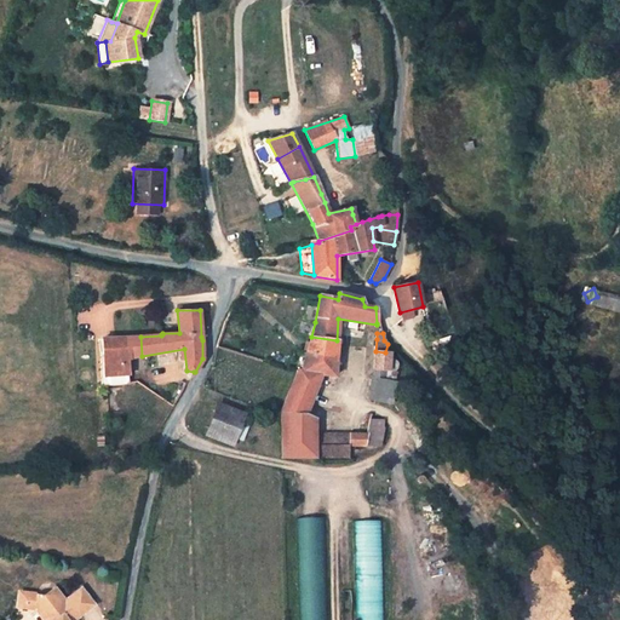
[(130,383),(127,359),(142,356),(141,337),(102,339),(104,385),(130,383)]
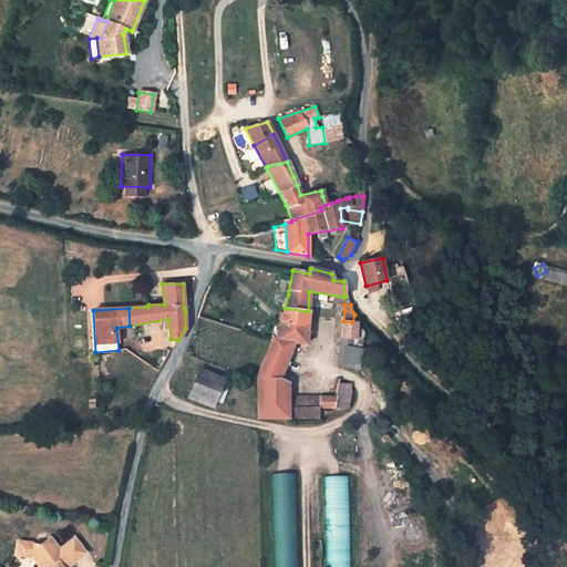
[(276,339),(272,338),(257,373),(256,379),(256,381),(258,419),(289,419),(289,409),(289,397),(288,382),(280,379),(294,342),(306,344),(307,333),(315,334),(315,327),(307,327),(308,311),(285,308),(279,325),(276,339)]
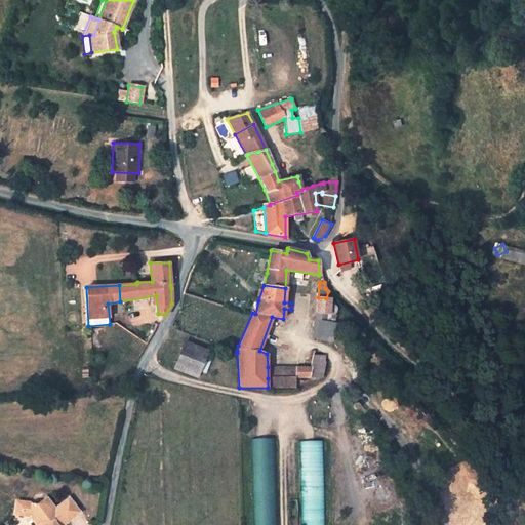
[(330,305),(330,298),(326,298),(318,297),(316,313),(323,314),(333,315),(336,313),(337,309),(335,306),(333,305),(331,305),(330,305)]
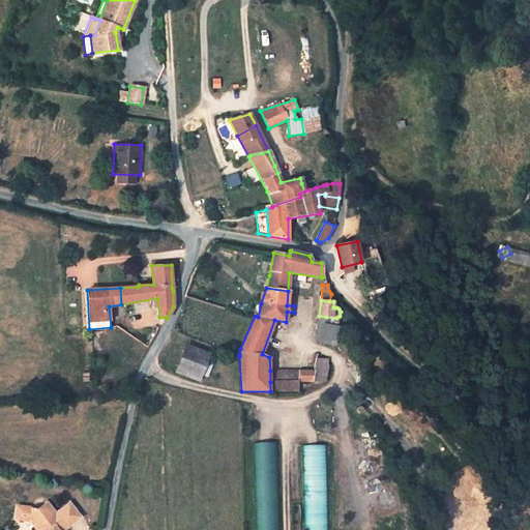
[(336,326),(336,318),(326,317),(325,322),(324,324),(336,326)]
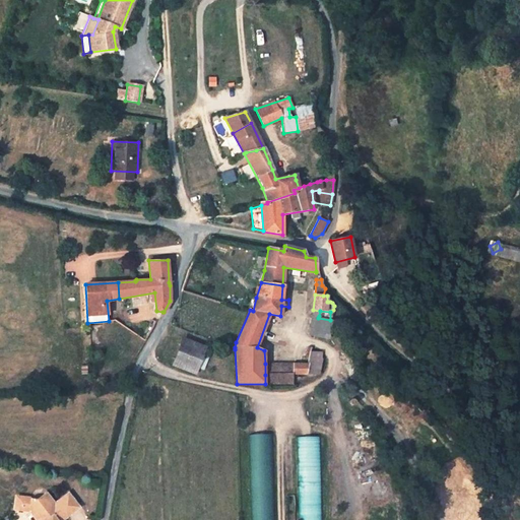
[(330,320),(318,318),(317,327),(315,336),(327,338),(330,320)]
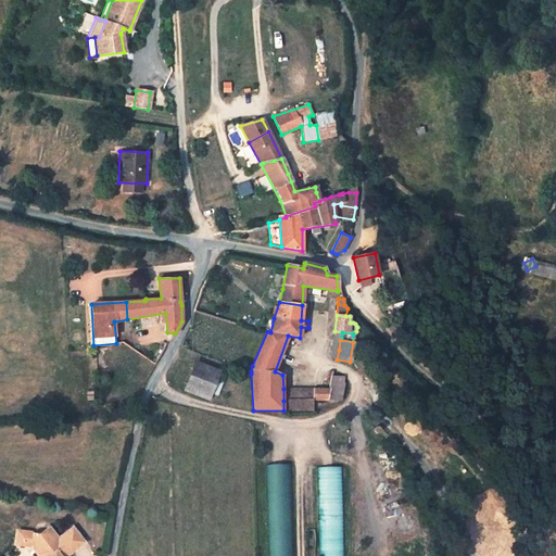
[(207,366),(196,362),(184,390),(210,401),(212,393),(199,389),(204,374),(207,366)]
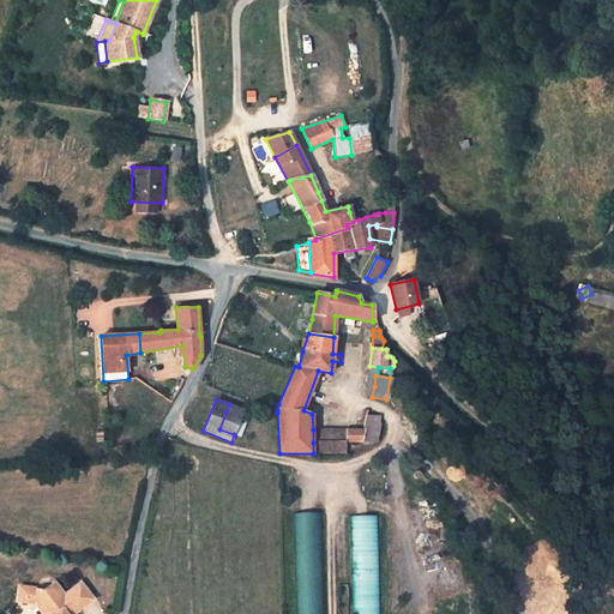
[(244,410),(229,404),(226,413),(241,419),(244,410)]
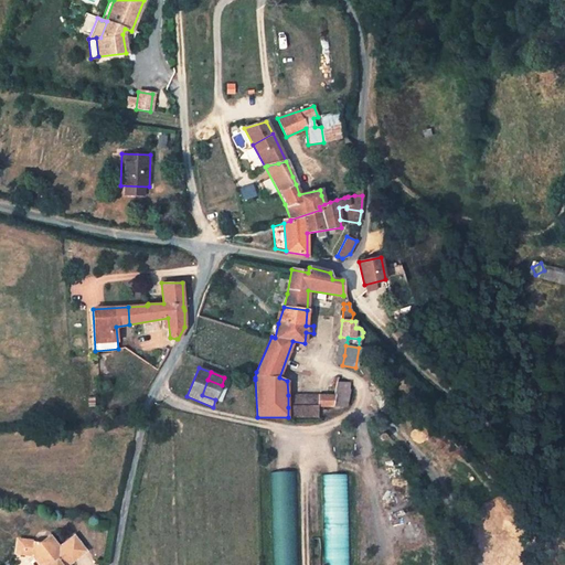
[(222,385),(208,380),(202,395),(215,400),(222,385)]
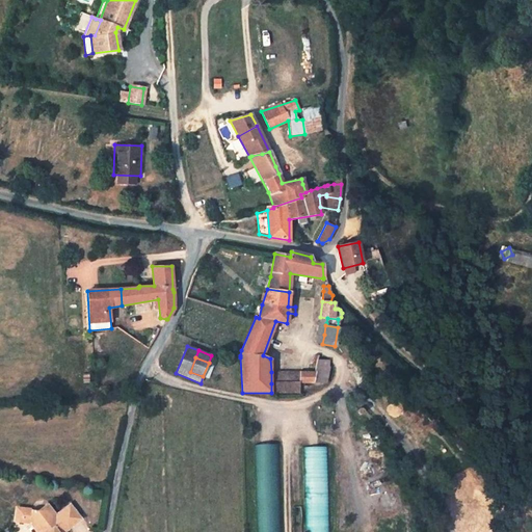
[(316,373),(314,383),(327,383),(329,367),(329,361),(318,360),(316,373)]
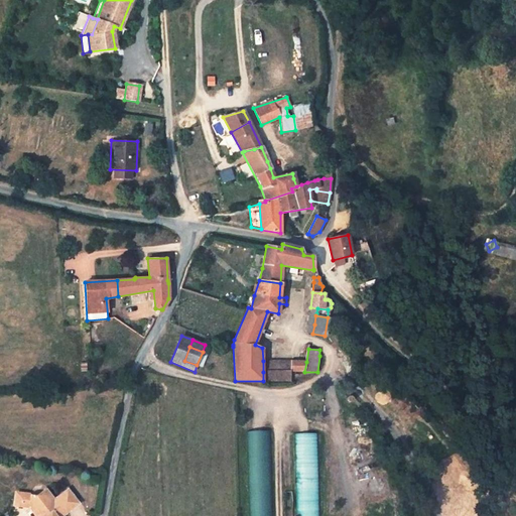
[(203,352),(197,365),(203,367),(208,354),(203,352)]
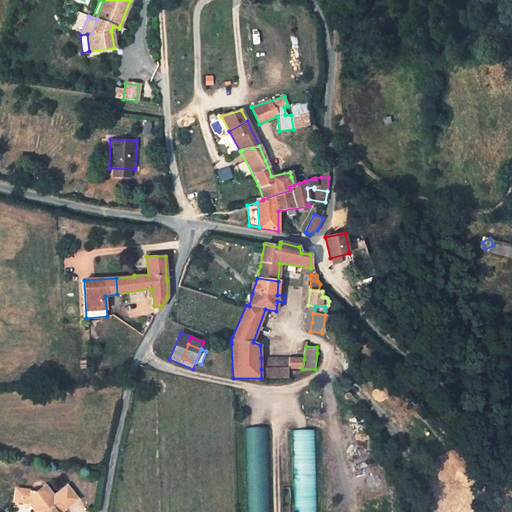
[(265,358),(266,369),(288,369),(289,358),(265,358)]
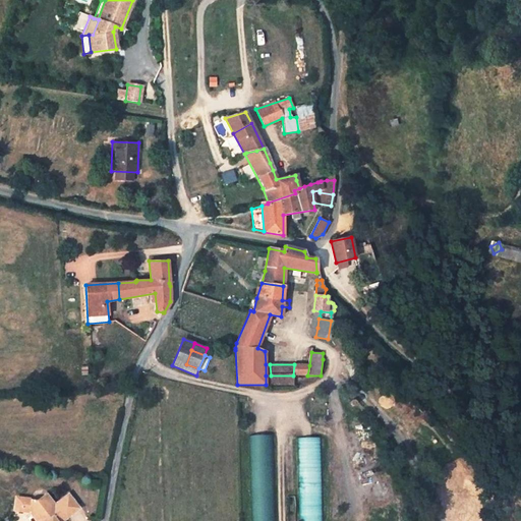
[(307,375),(309,365),(294,364),(293,375),(307,375)]
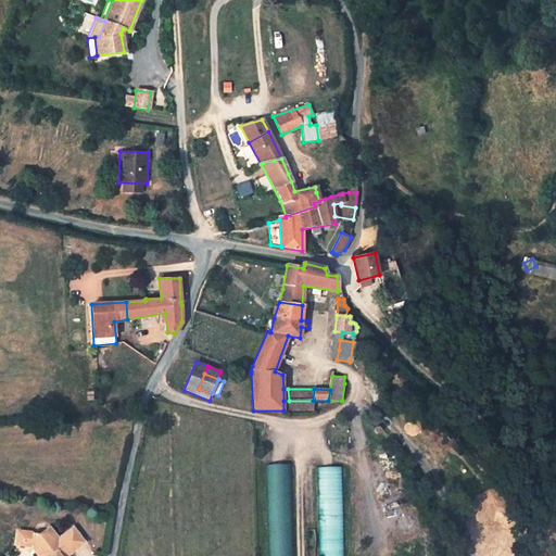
[(313,412),(313,401),(289,401),(283,401),(283,411),(313,412)]
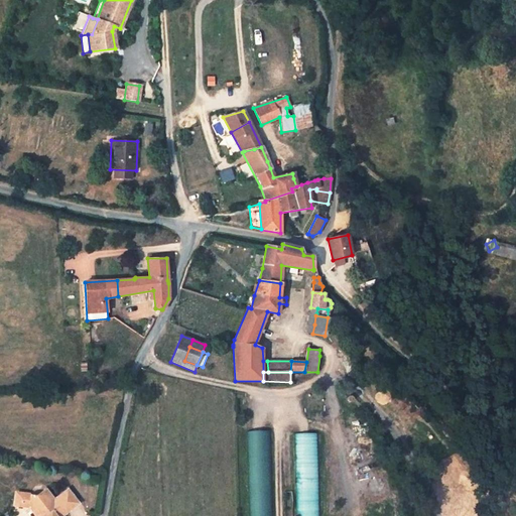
[(269,515),(267,429),(247,429),(249,515),(269,515)]
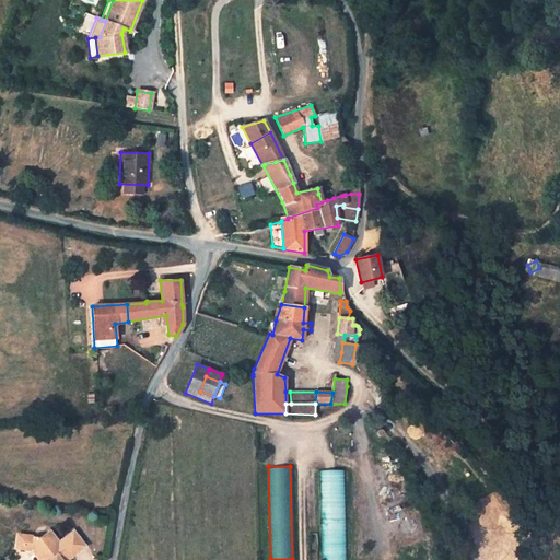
[(343,559),(341,469),(319,469),(321,559),(343,559)]
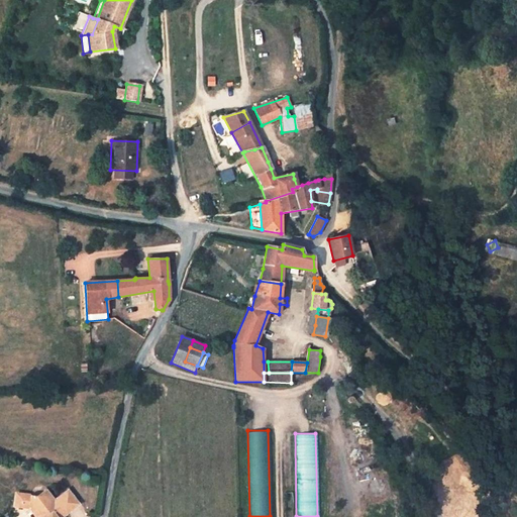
[(63,516),(79,504),(68,490),(54,500),(46,491),(38,498),(36,496),(30,495),(29,508),(35,516),(63,516)]
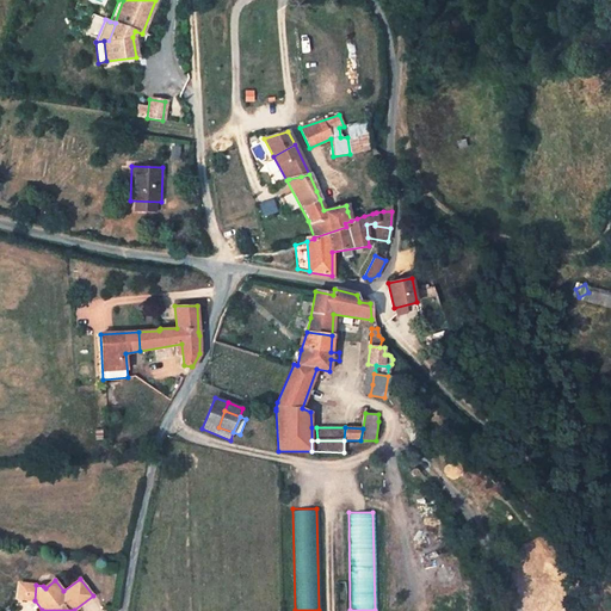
[(55,580),(54,579),(43,586),(45,588),(55,580)]
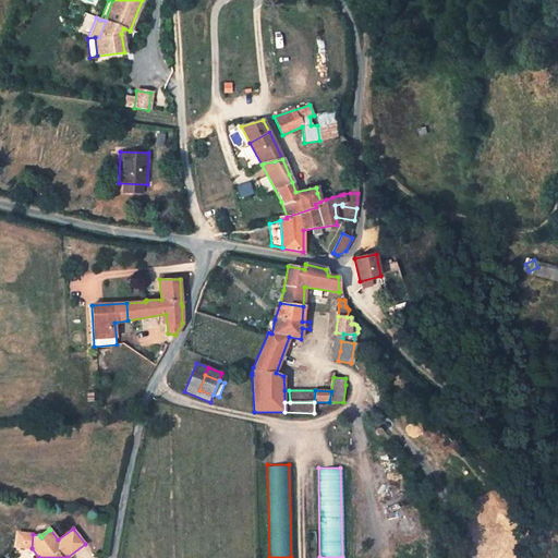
[(33,534),(25,533),(23,547),(32,548),(33,534)]
